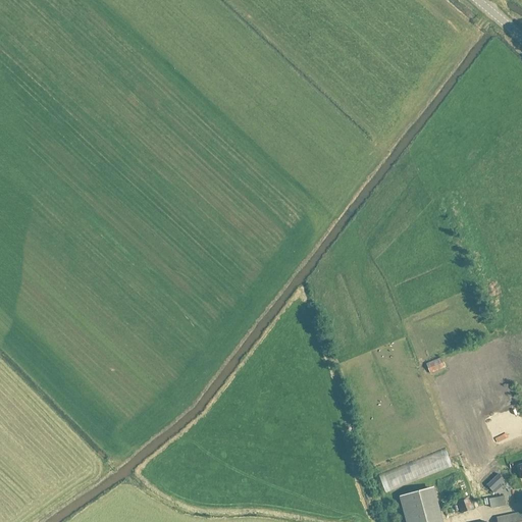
[(429,374),(446,367),(441,357),(426,363),(429,374)]
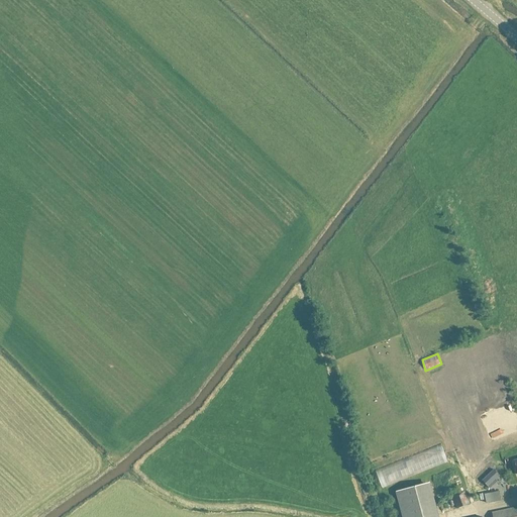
[(380,482),(444,458),(439,445),(375,470),(380,482)]
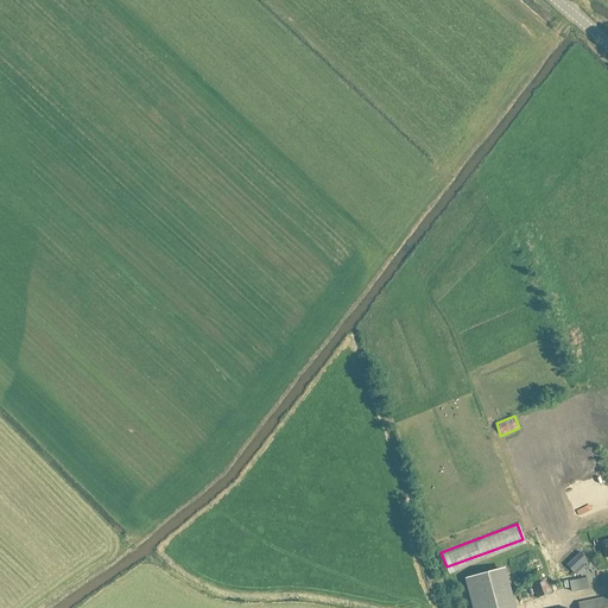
[(575,589),(607,584),(605,569),(595,570),(594,564),(586,565),(584,557),(570,558),(575,589)]
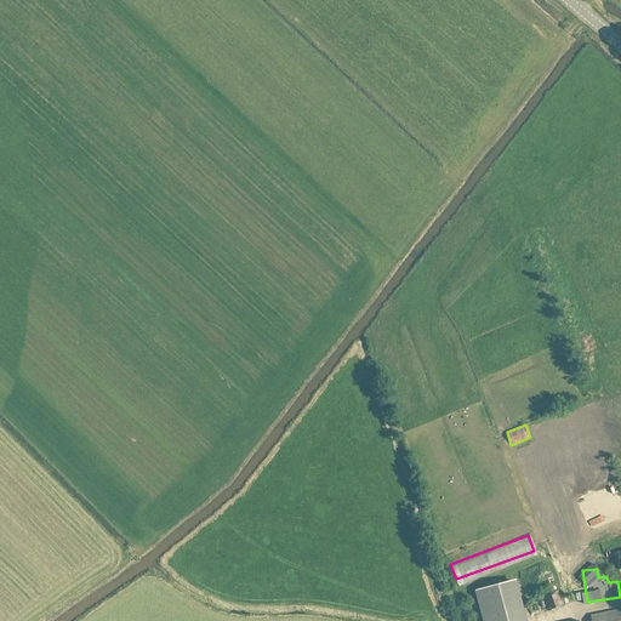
[(476,590),(483,620),(522,620),(511,580),(476,590)]
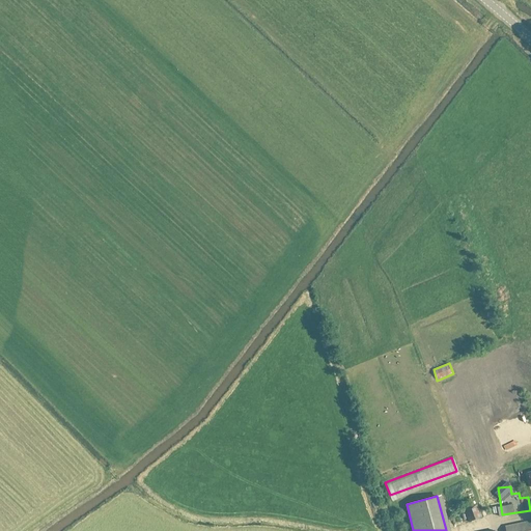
[(481,519),(476,504),(464,509),(469,523),(481,519)]
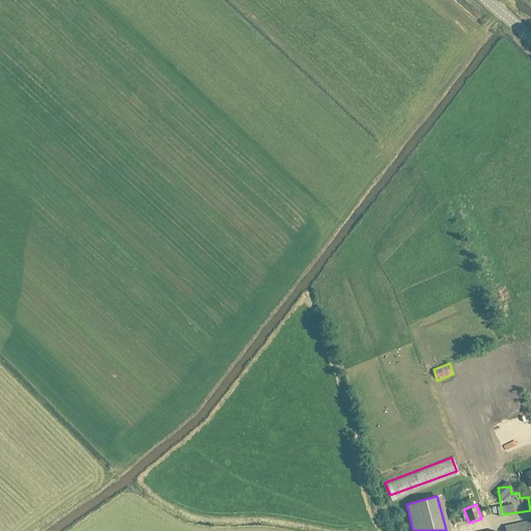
[(505,527),(505,530),(530,530),(530,520),(529,521),(529,522),(505,527)]
